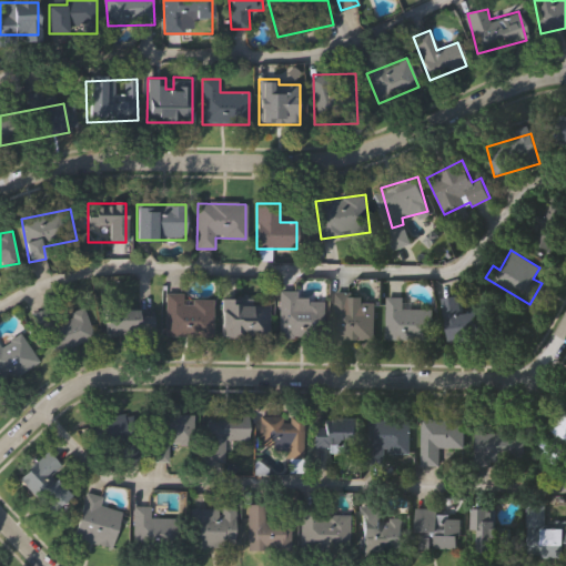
[(323,302),(323,339),(280,339),(280,292),(299,292),(299,302),(323,302)]
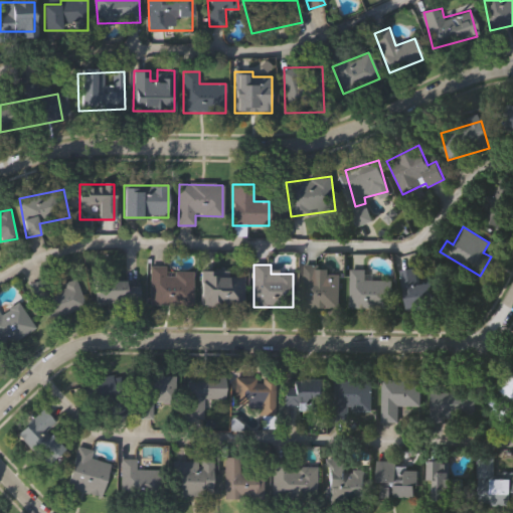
[(149,266),(167,267),(167,271),(193,271),(193,306),(149,306),(149,266)]
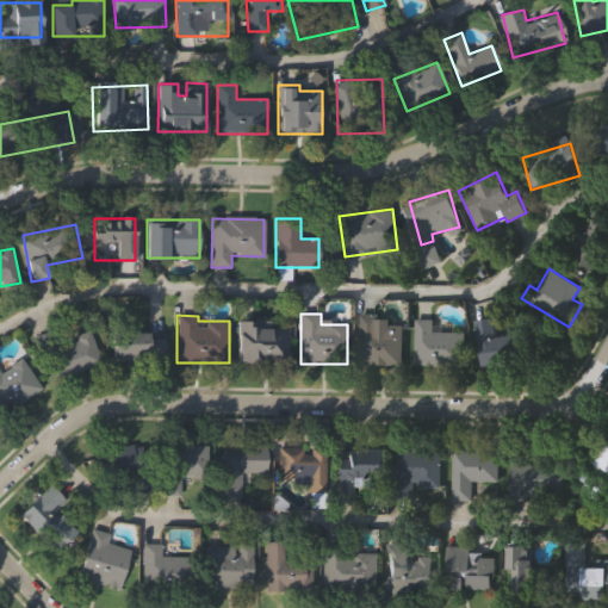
[(403,364),(360,364),(360,315),(390,315),(390,324),(403,324),(403,364)]
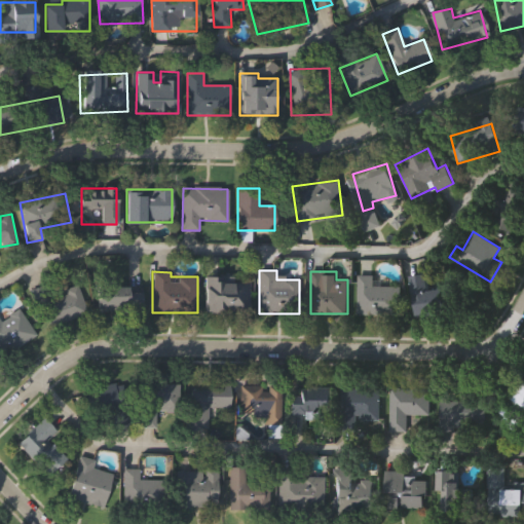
[(441,289),(444,313),(415,316),(410,275),(427,273),(429,290),(441,289)]
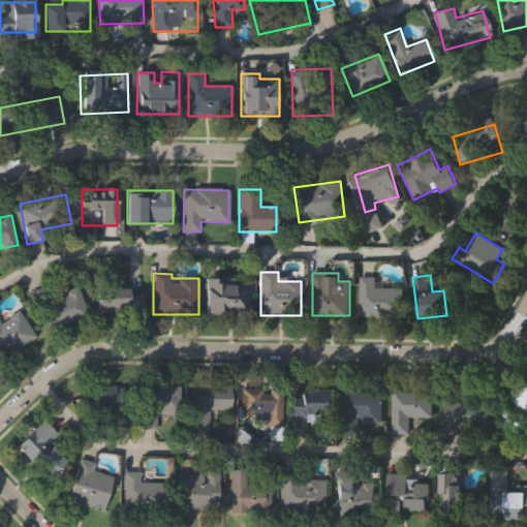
[(403,287),(403,316),(361,316),(360,277),(376,276),(376,287),(403,287)]
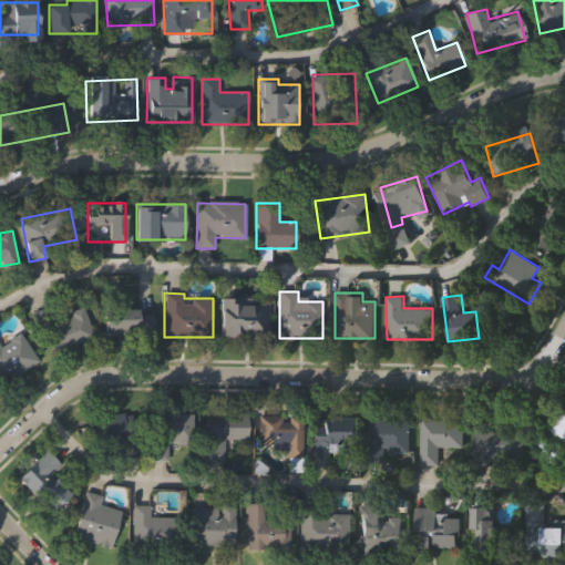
[(268,338),(222,338),(222,300),(268,300),(268,338)]
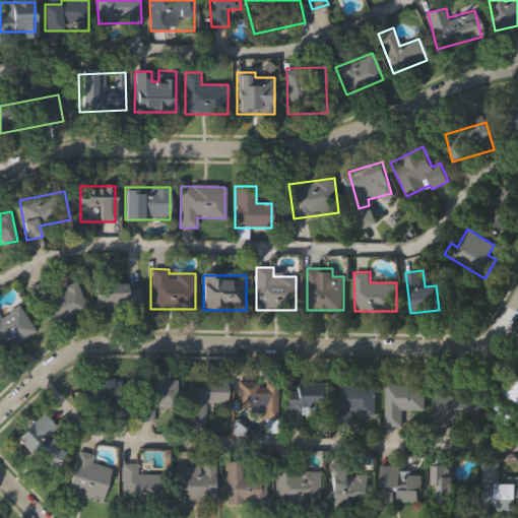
[(98,308),(98,283),(140,283),(140,308),(98,308)]
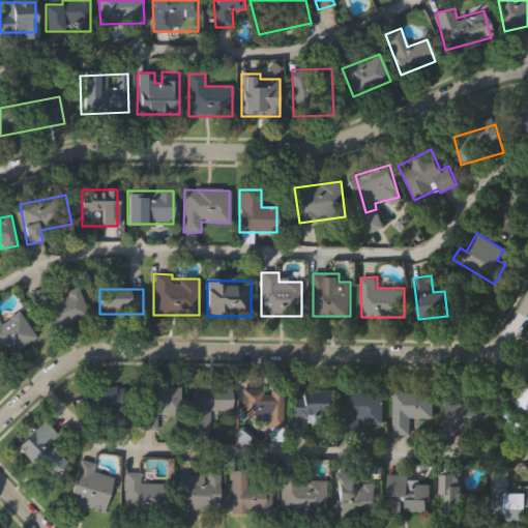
[(88,316),(52,328),(44,301),(80,290),(88,316)]
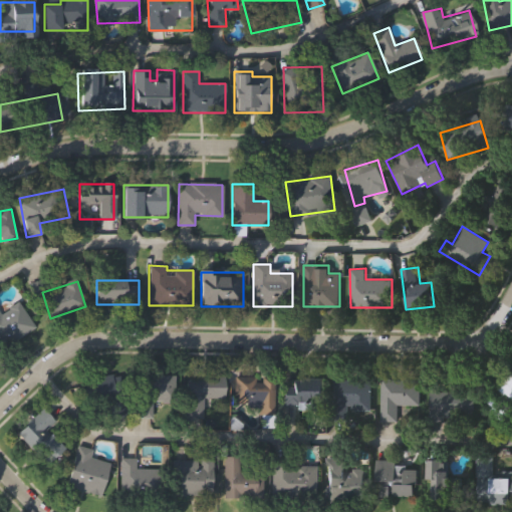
[(0,331),(0,314),(20,302),(32,323),(4,339),(0,331)]
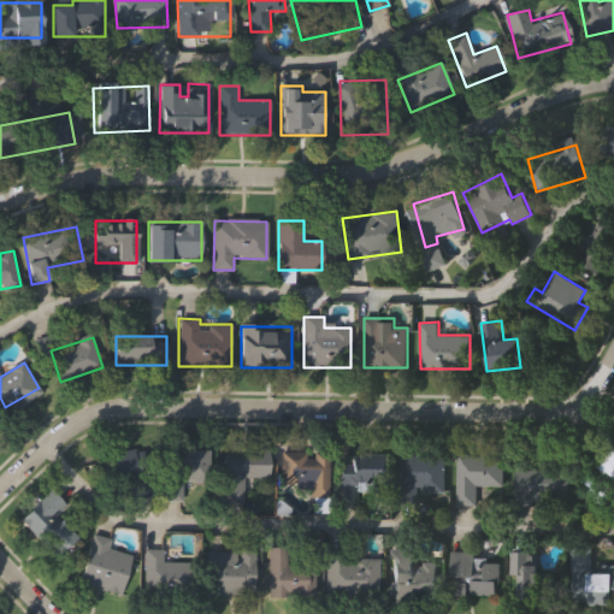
[(210,450),(210,482),(183,482),(183,502),(163,502),(163,450),(210,450)]
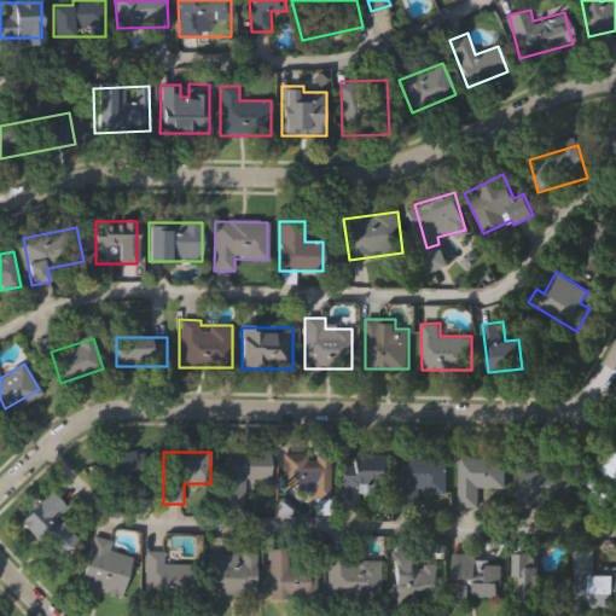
[(99,459),(135,453),(139,477),(104,483),(99,459)]
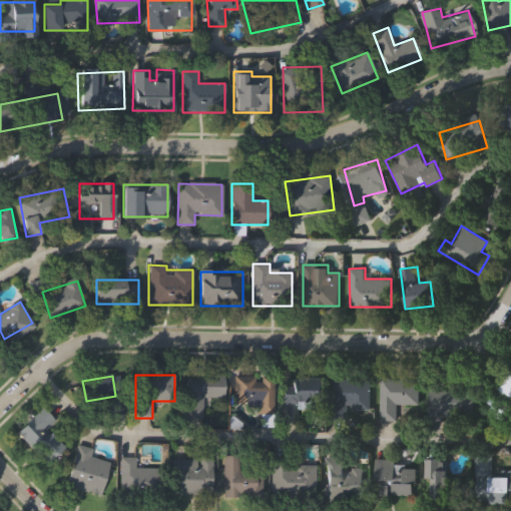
[(224,377),(223,399),(203,399),(203,418),(184,418),(185,376),(224,377)]
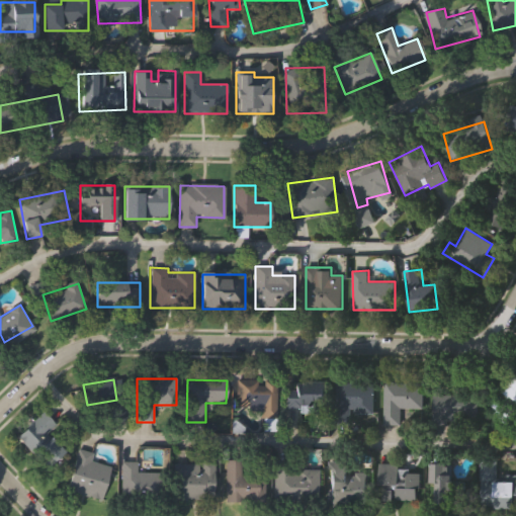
[(237,411),(238,379),(277,380),(276,431),(265,431),(265,411),(237,411)]
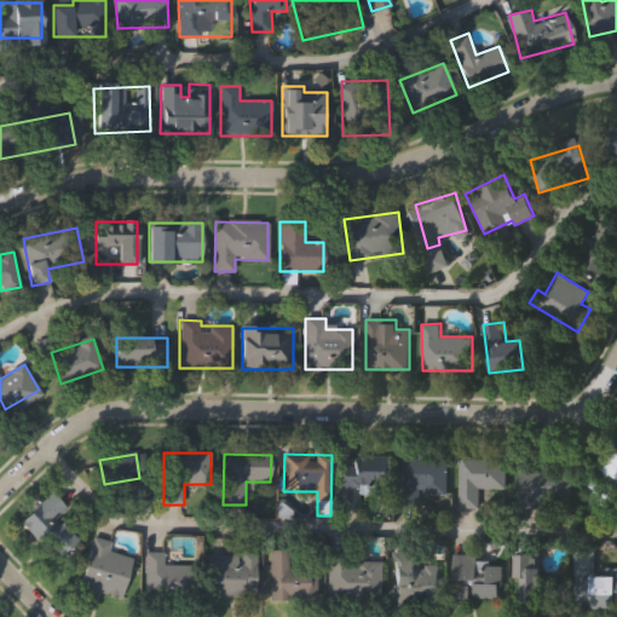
[(342,489),(342,457),(388,457),(388,489),(342,489)]
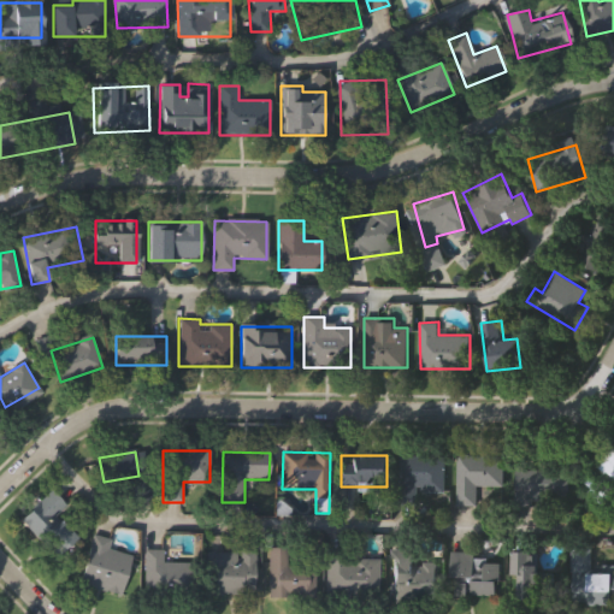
[(446,455),(446,494),(419,494),(419,505),(399,505),(400,455),(446,455)]
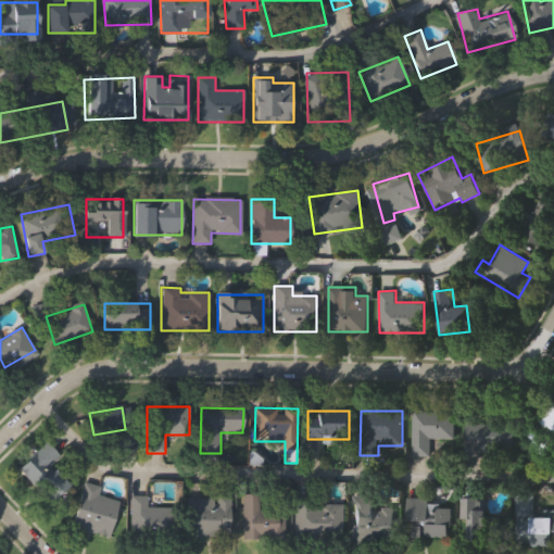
[(431,439),(431,456),(412,456),(412,411),(455,411),(455,439),(431,439)]
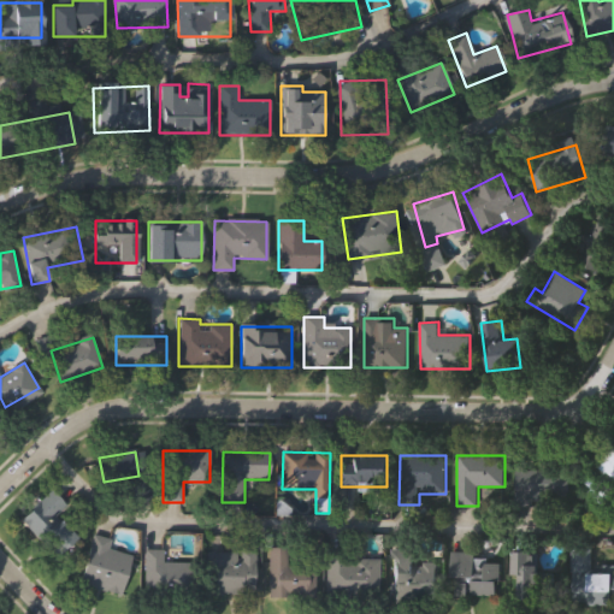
[(585,478),(613,458),(613,501),(606,507),(585,478)]
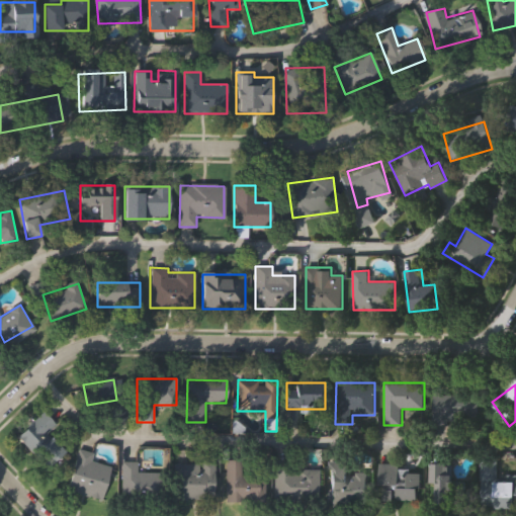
[(480,395),(480,422),(435,422),(435,395),(480,395)]
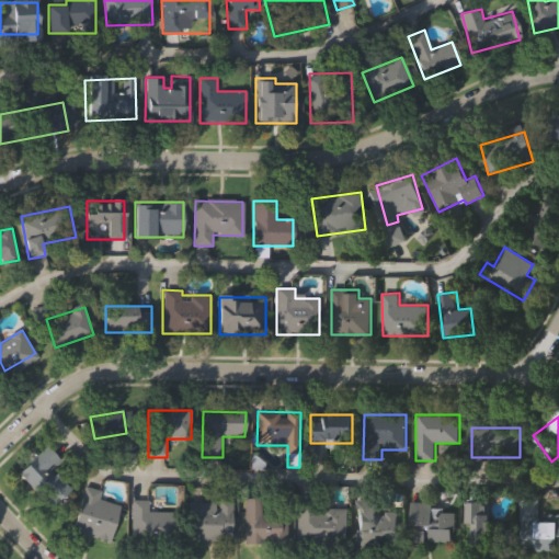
[(61,463),(53,470),(70,491),(49,509),(19,474),(48,447),(61,463)]
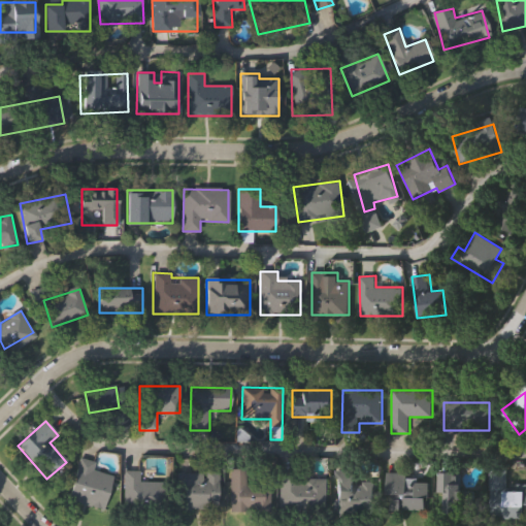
[(69,502),(79,459),(96,462),(94,472),(112,477),(104,511),(69,502)]
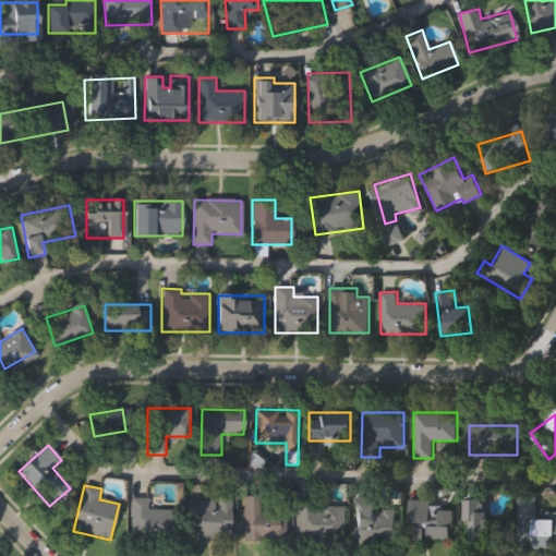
[(244,496),(262,496),(262,506),(290,506),(290,542),(244,542),(244,496)]
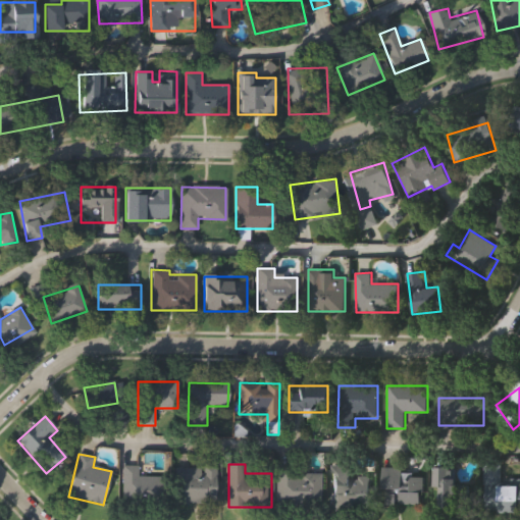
[(351,476),(371,476),(370,508),(332,508),(333,465),(351,465),(351,476)]
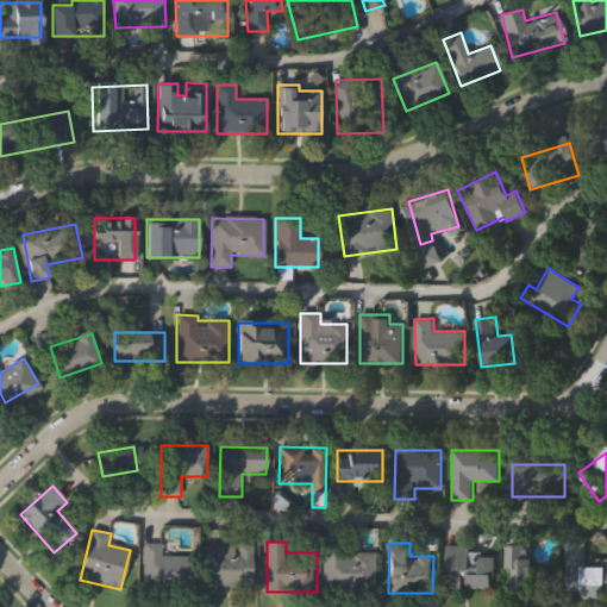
[(189,557),(189,590),(144,590),(144,544),(162,544),(162,557),(189,557)]
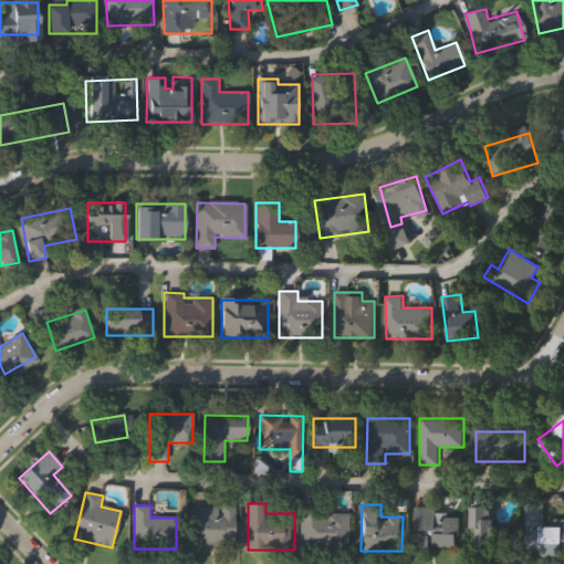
[(194,546),(194,505),(235,507),(233,546),(194,546)]
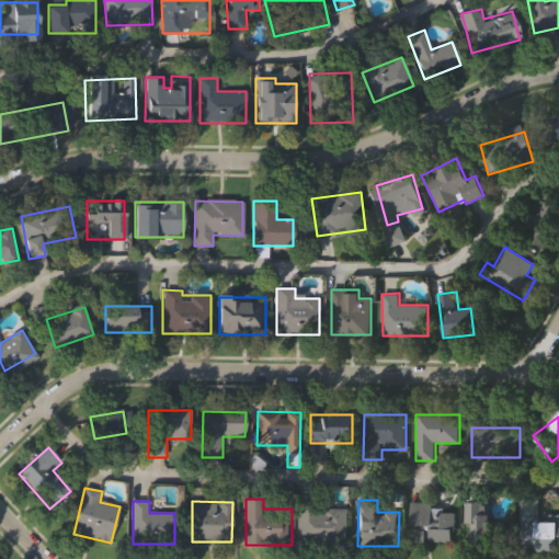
[(411,503),(434,503),(434,514),(456,514),(456,543),(411,544),(411,503)]
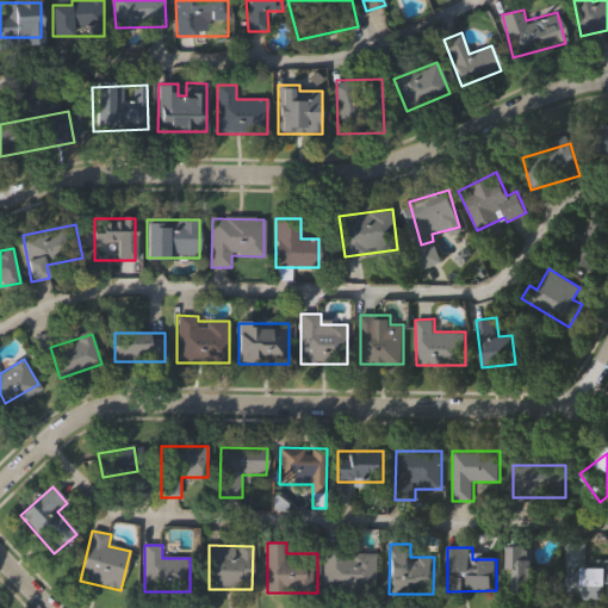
[(376,590),(326,590),(326,553),(376,553),(376,590)]
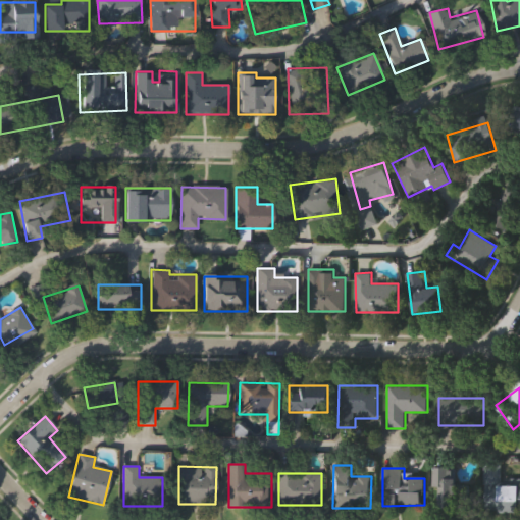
[(438,480),(472,480),(472,510),(438,510),(438,480)]
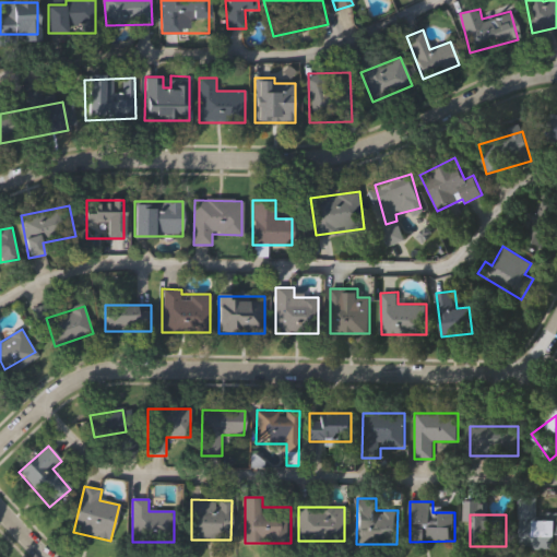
[(556,538),(533,538),(533,520),(556,520),(556,538)]
